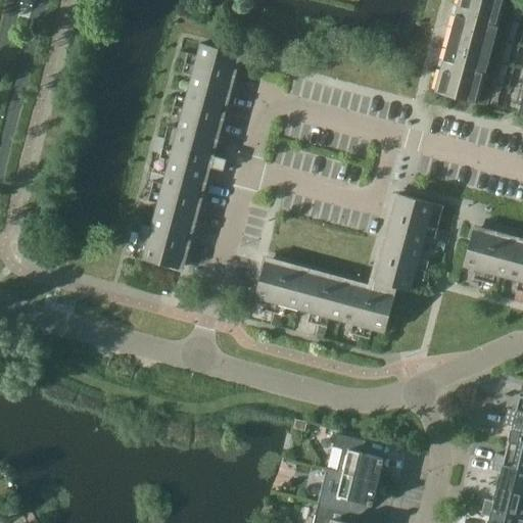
[(477,102),(505,0),(459,0),(435,91),(477,102)]
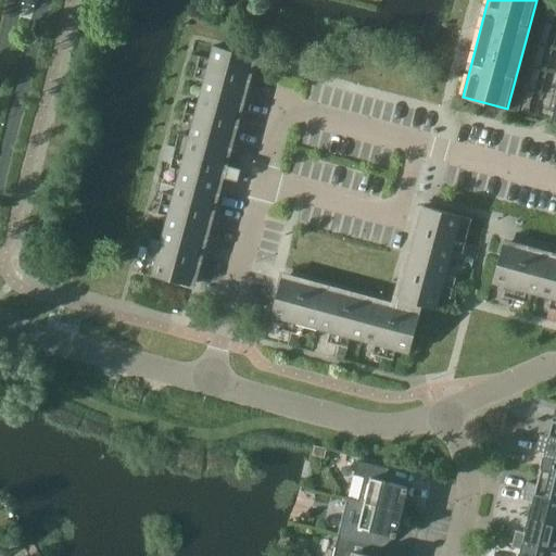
[(223,164),(252,55),(214,46),(211,59),(200,57),(193,77),(204,80),(198,104),(187,101),(181,122),(192,125),(189,137),(178,134),(175,148),(171,164),(169,167),(180,171),(174,196),(163,192),(158,213),(168,216),(162,241),(151,238),(144,258),(155,262),(152,275),(190,285),(219,176),(237,180),(240,169),(223,164)]
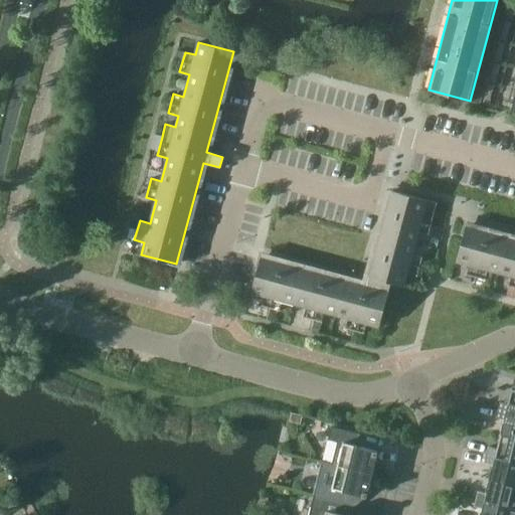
[(155,135),(151,150),(158,152),(162,137),(155,135)]
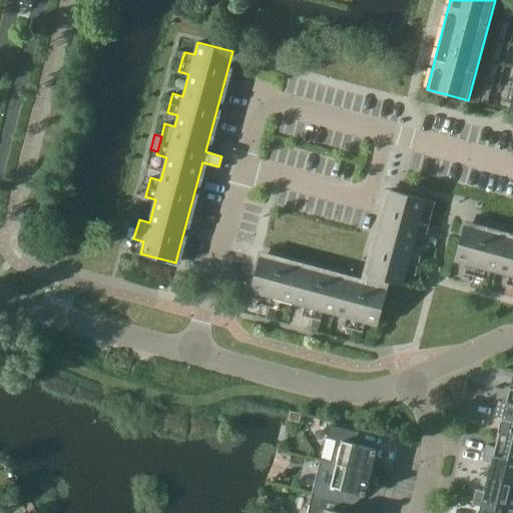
[(436,201),(391,189),(365,285),(260,257),(250,292),(263,295),(260,305),(279,310),(282,300),(305,306),(302,316),(321,321),(324,311),(346,317),(344,327),(363,332),(366,322),(378,326),(390,282),(403,285),(406,273),(416,276),(418,267),(421,257),(411,253),(417,230),(427,233),(436,201)]
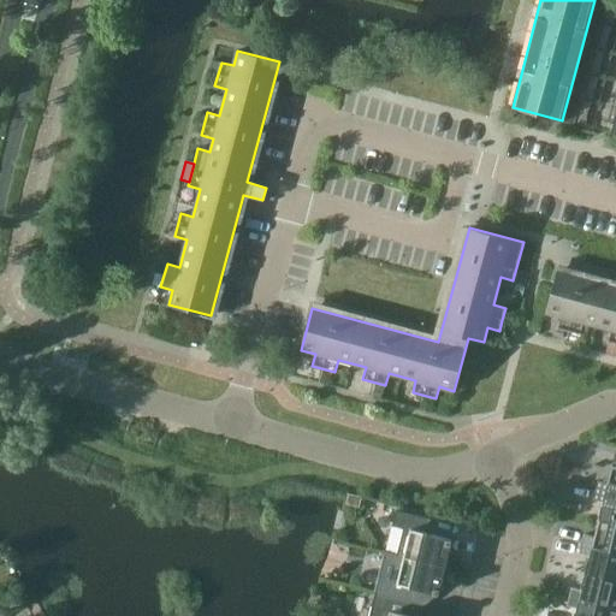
[(615,285),(557,271),(546,313),(561,317),(557,329),(558,329),(568,331),(580,335),(584,323),(611,330),(608,342),(615,344),(615,285)]
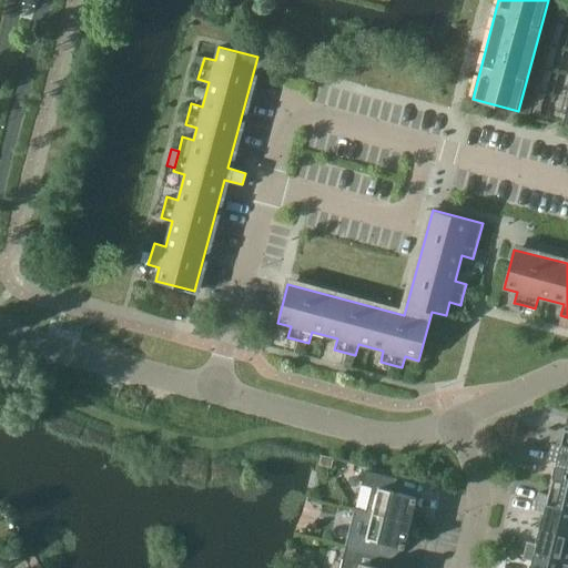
[(515,303),(513,311),(521,314),(524,305),(515,303)]
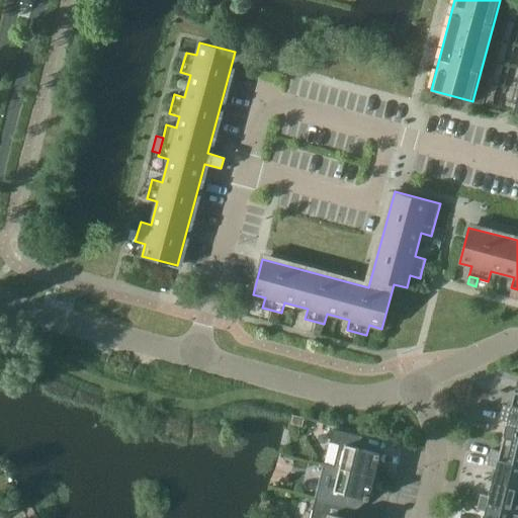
[(503,405),(501,412),(517,416),(517,379),(517,380),(517,392),(516,392),(512,407),(503,405)]
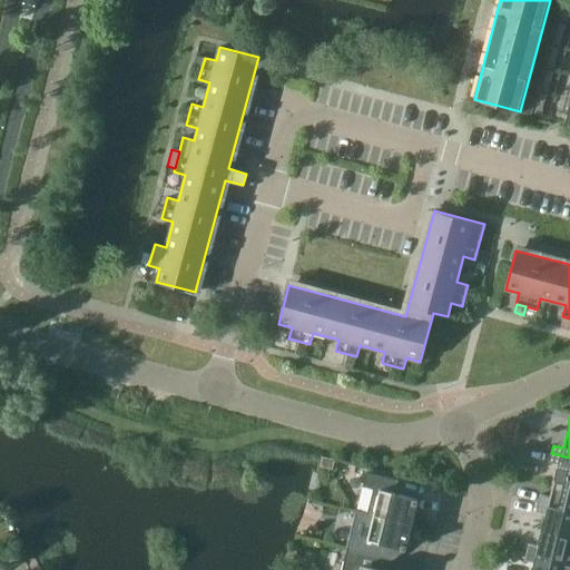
[(569,458),(551,453),(549,462),(559,464),(556,481),(569,484),(569,458)]
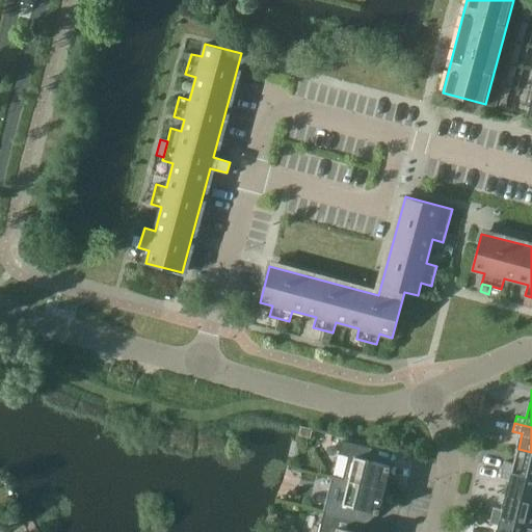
[(348,456),(342,479),(389,490),(392,476),(388,475),(391,466),(368,460),(371,450),(372,450),(372,449),(342,441),(339,454),(348,456)]
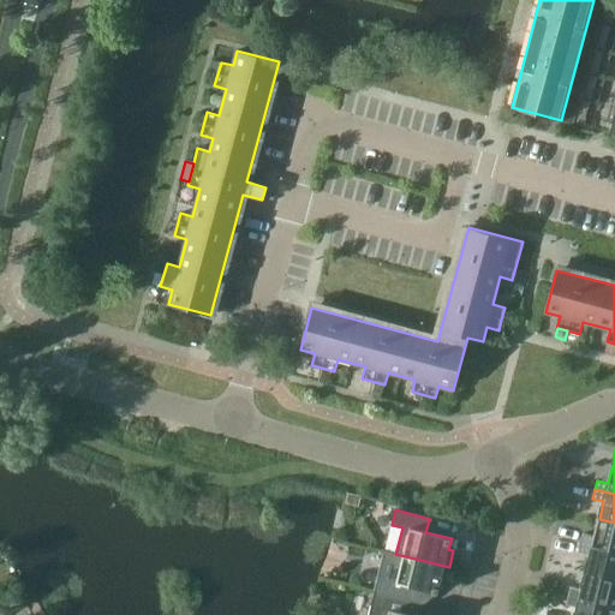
[(614,523),(599,519),(595,536),(584,533),(581,543),(614,550),(614,523)]
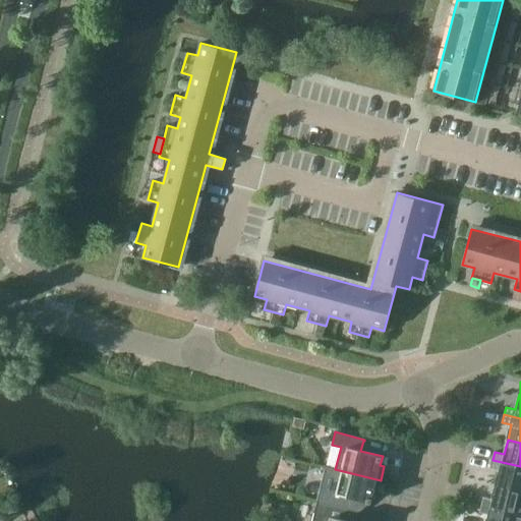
[(520,490),(520,466),(493,460),(490,467),(500,470),(497,484),(520,490)]
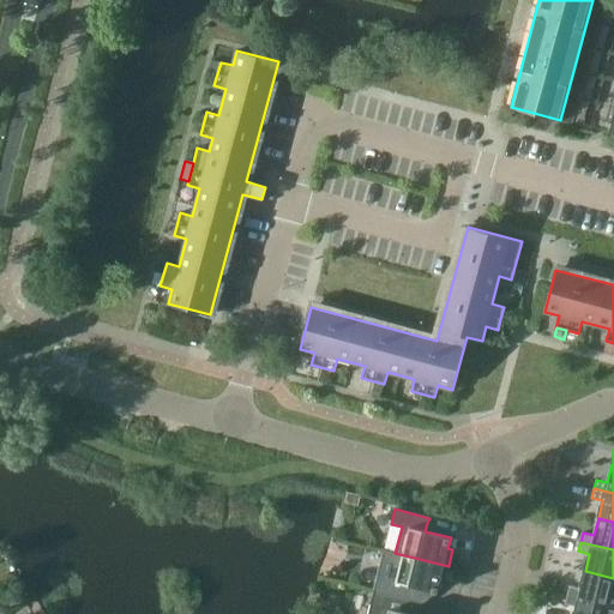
[(444,583),(449,566),(395,553),(389,579),(378,577),(374,591),(409,600),(413,587),(437,593),(440,582),(444,583)]
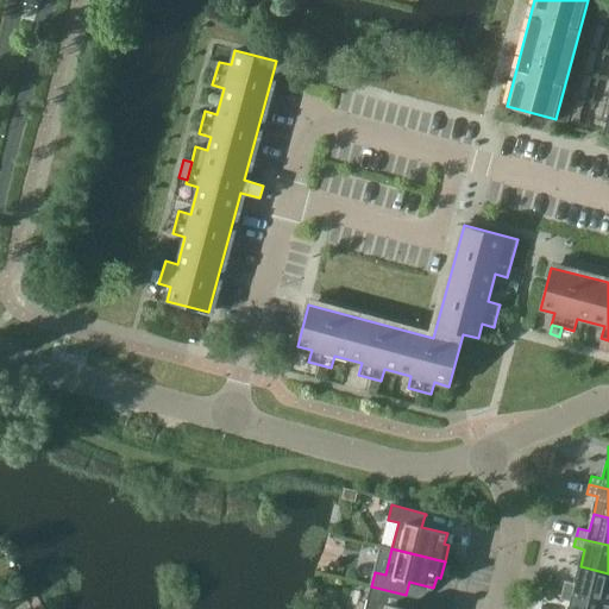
[(608,573),(581,566),(576,583),(565,581),(563,590),(608,601),(608,573)]
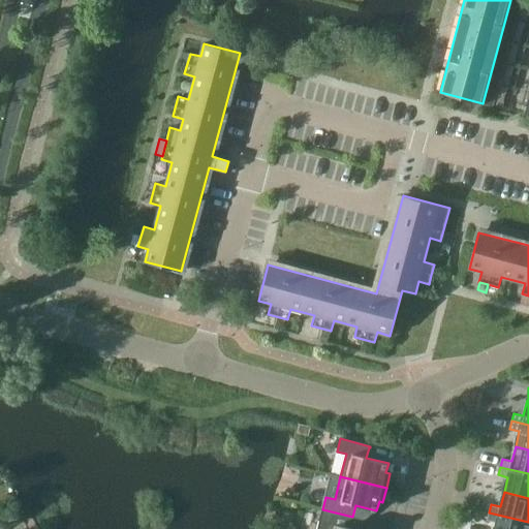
[(360,528),(363,519),(352,517),(322,509),(316,528),(360,528)]
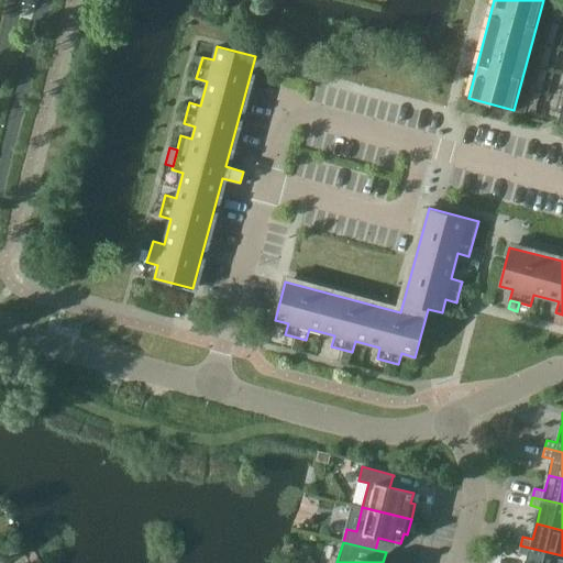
[(562,562),(562,555),(520,545),(518,553),(528,556),(526,562),(562,562)]
